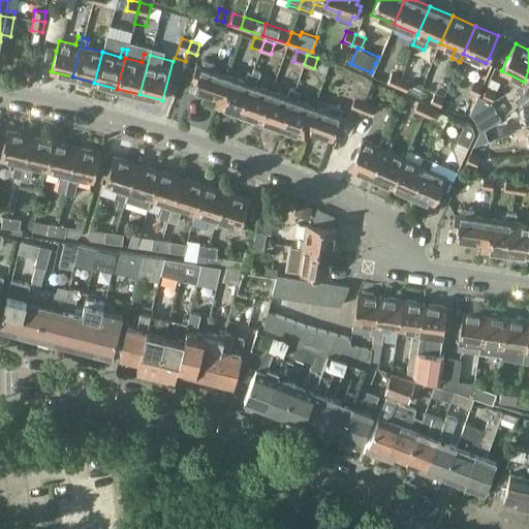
[(196,63),(196,65),(191,78),(196,79),(192,89),(213,96),(221,72),(215,70),(217,63),(204,58),(200,65),(196,63)]
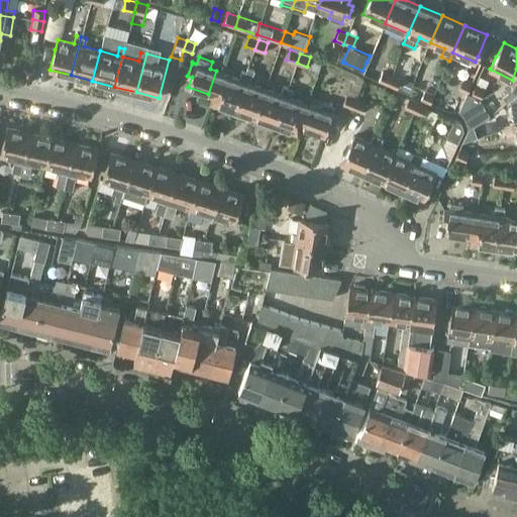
[(321,61),(313,58),(309,69),(317,73),(321,61)]
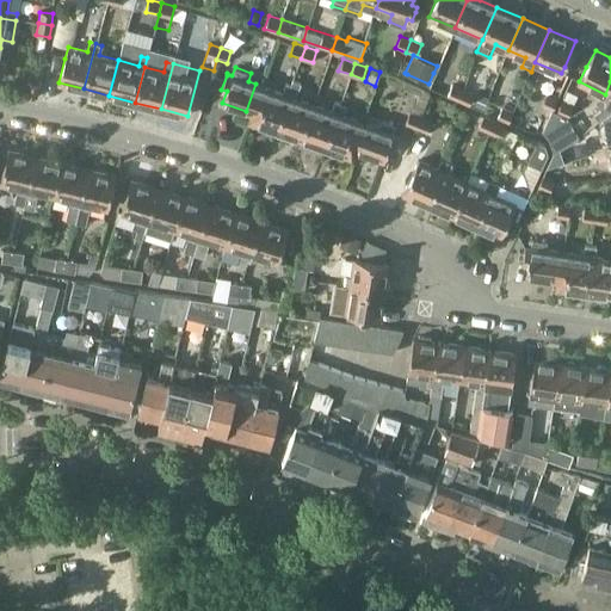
[(288,84),(284,94),(272,129),(301,139),(313,104),(295,98),(298,88),(301,90),(303,82),(292,79),(291,85),(288,84)]
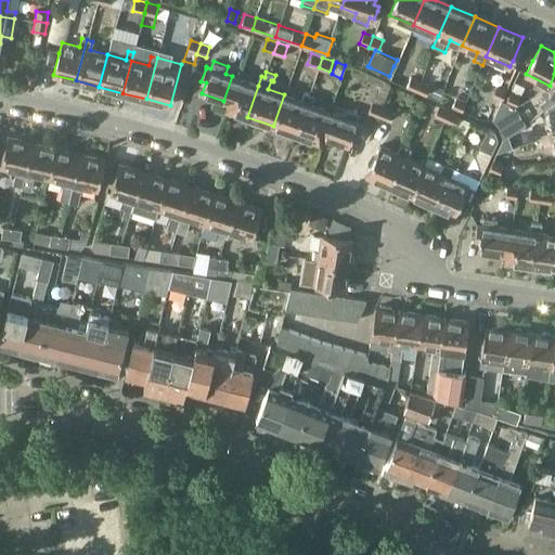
[(23,86),(34,88),(36,78),(25,75),(23,86)]
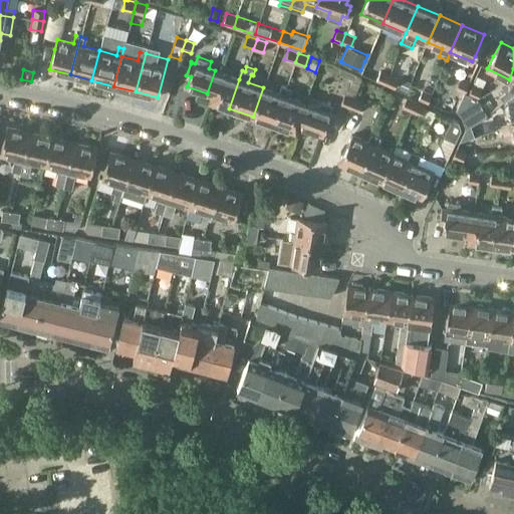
[(386,83),(390,74),(379,69),(375,79),(386,83)]
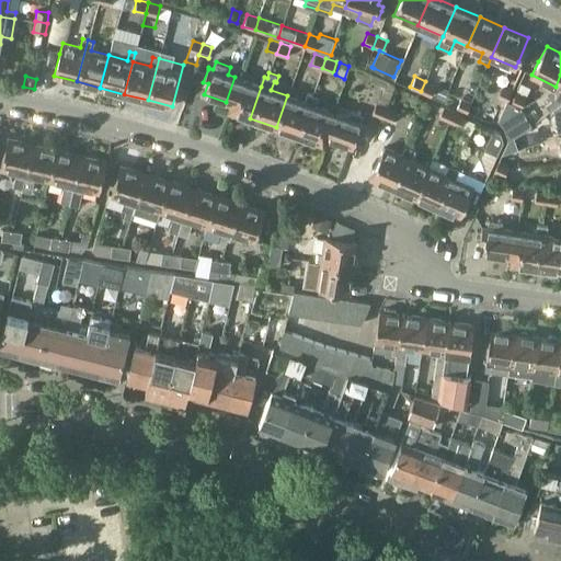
[(230,111),(250,118),(261,87),(235,77),(226,102),(232,104),(230,111)]
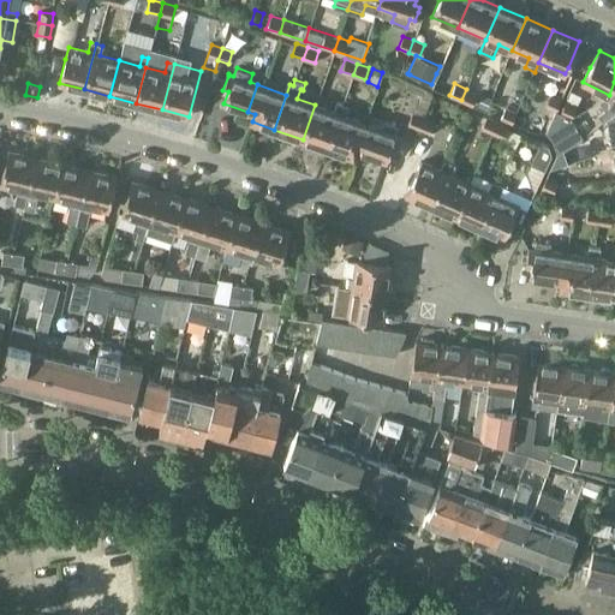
[(424,114),(433,93),(422,88),(413,111),(424,114)]
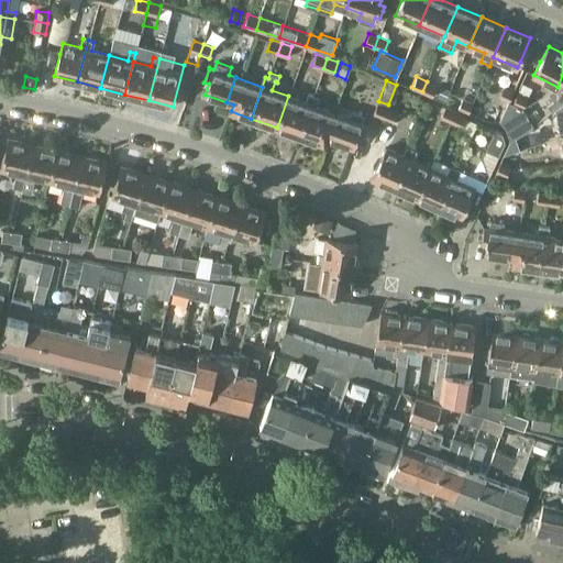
[(438,86),(427,81),(422,91),(433,97),(438,86)]
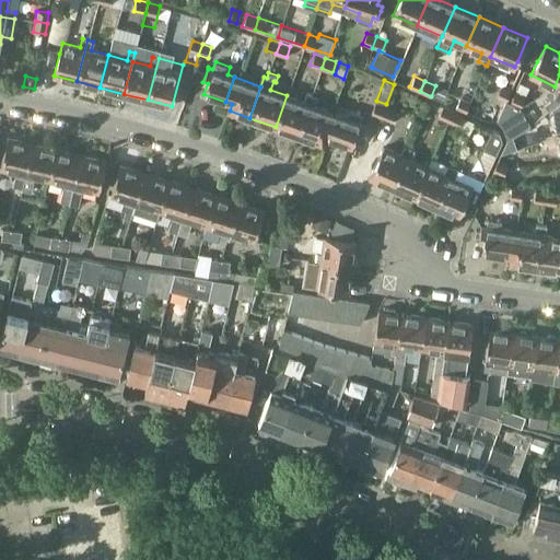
[(508,100),(512,89),(503,85),(499,95),(508,100)]
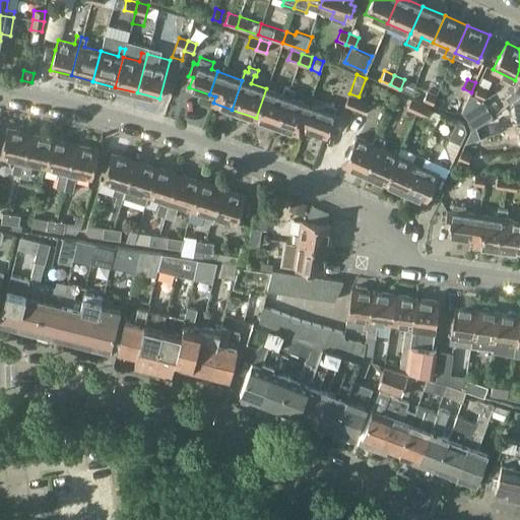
[(429,89),(418,84),(413,95),(424,100),(429,89)]
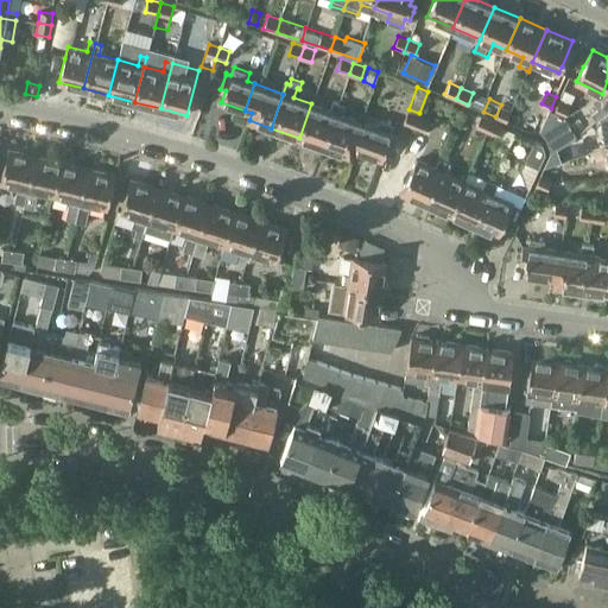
[(556,109),(568,115),(572,105),(561,99),(556,109)]
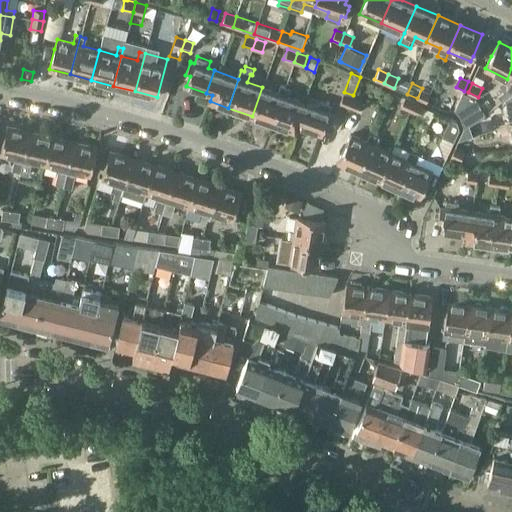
[(262,87),(252,116),(276,125),(286,96),(289,88),(280,84),(277,93),(262,87)]
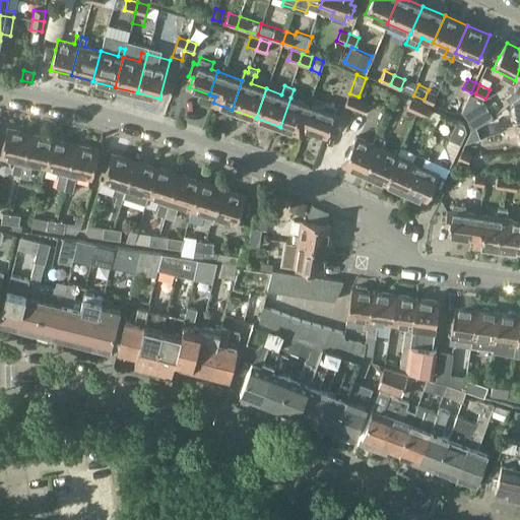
[(471,92),(463,88),(454,107),(462,111),(466,115),(475,93),(471,92)]
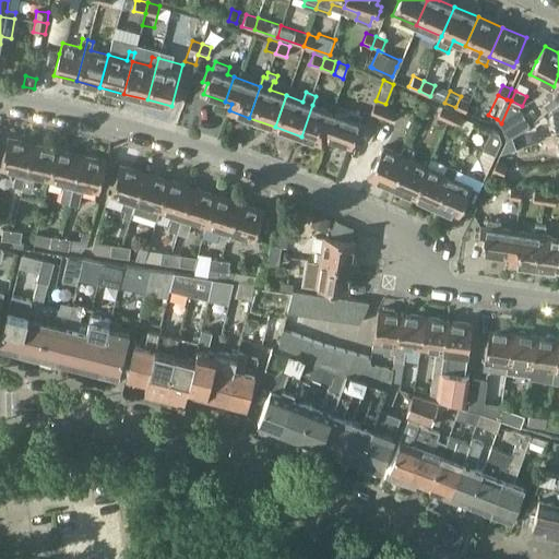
[(461,96),(455,107),(466,113),(472,100),(461,96)]
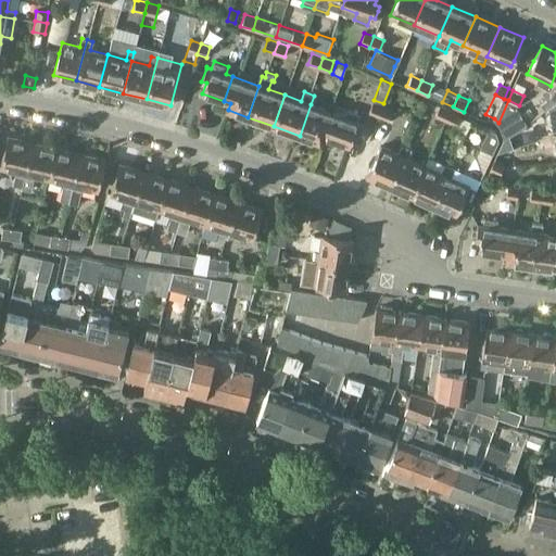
[(434,116),(440,104),(429,100),(425,112),(434,116)]
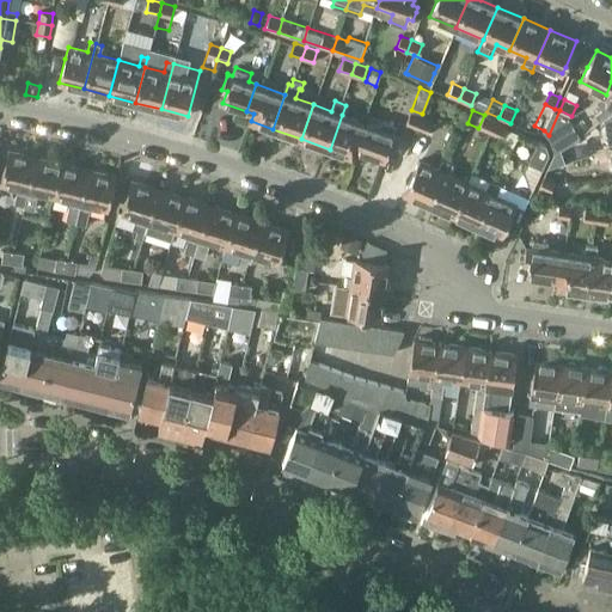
[(560,110),(549,135),(550,135),(562,129),(574,126),(570,117),(571,116),(560,110)]
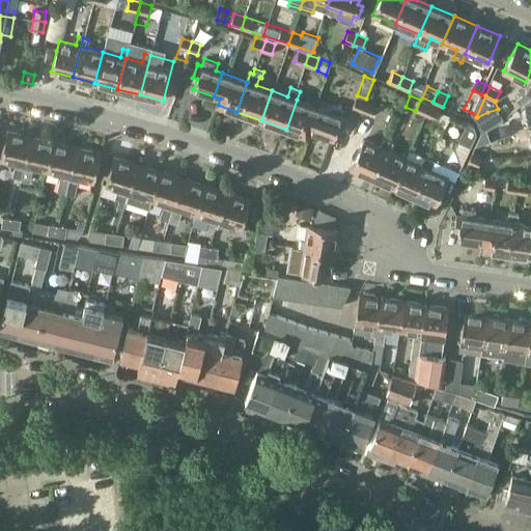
[(361,112),(365,102),(356,98),(352,109),(361,112)]
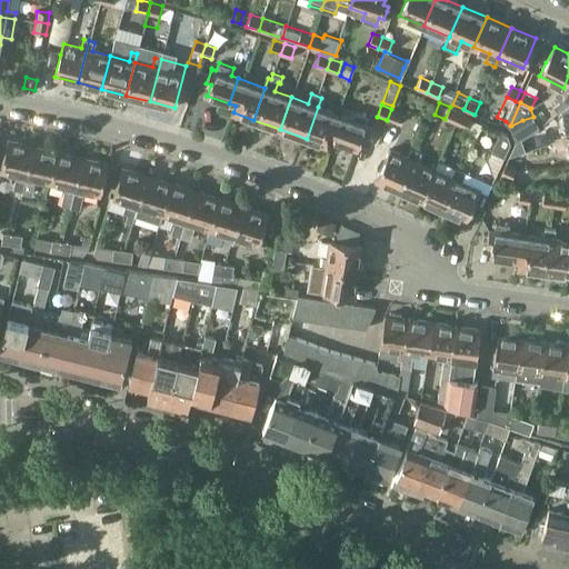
[(329,139),(336,141),(345,117),(318,107),(307,139),(327,146),(329,139)]
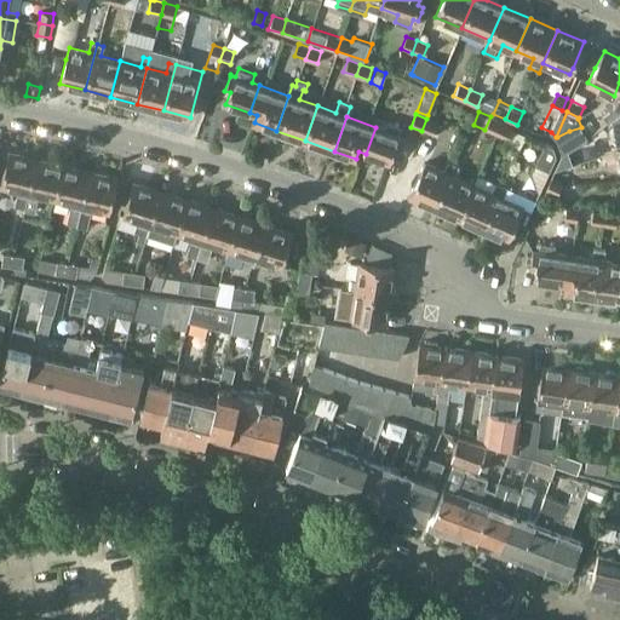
[(503,122),(491,116),(484,130),(497,136),(503,122)]
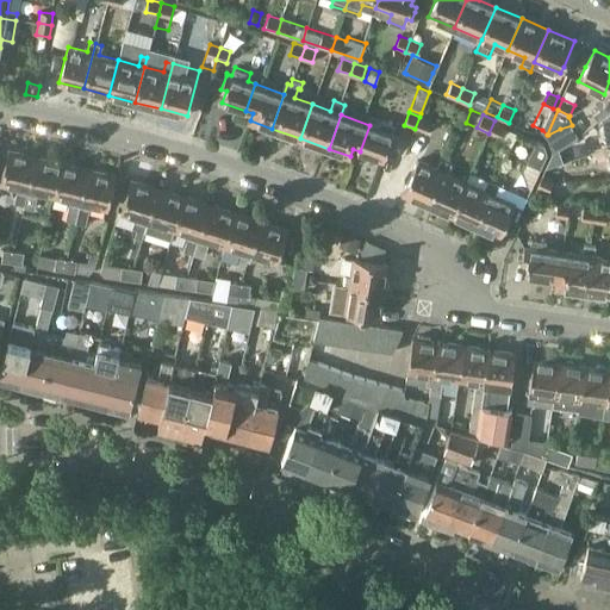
[(430,120),(419,117),(415,129),(425,134),(430,120)]
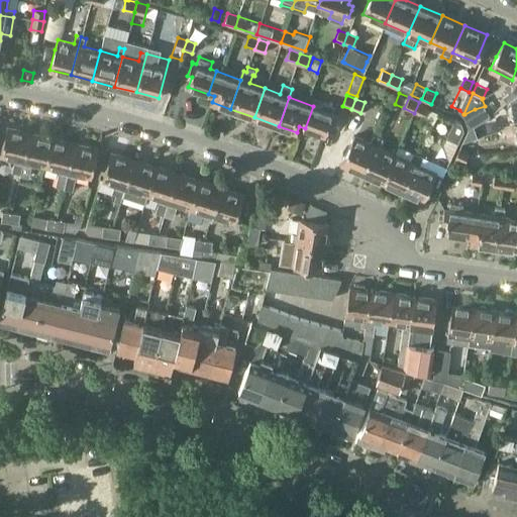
[(320,108),(313,106),(305,128),(325,135),(328,125),(332,127),(337,114),(333,113),(336,105),(323,100),(320,108)]
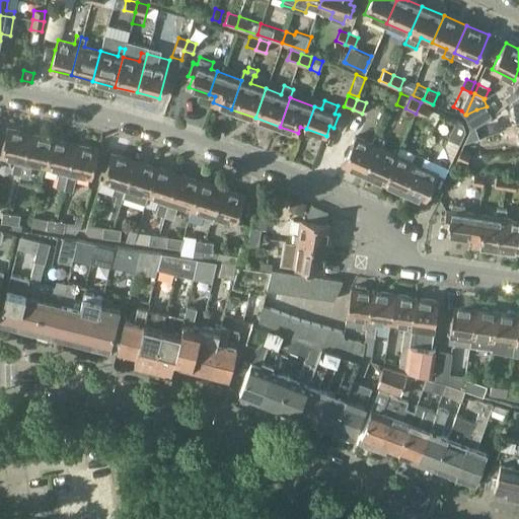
[(431,106),(421,102),(416,114),(426,118),(431,106)]
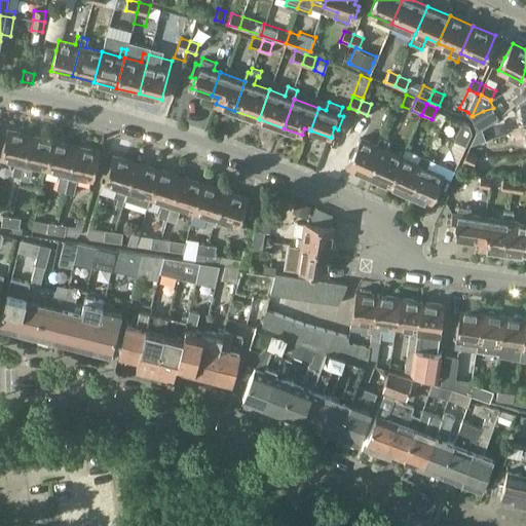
[(483,111),(473,116),(479,132),(490,127),(483,111)]
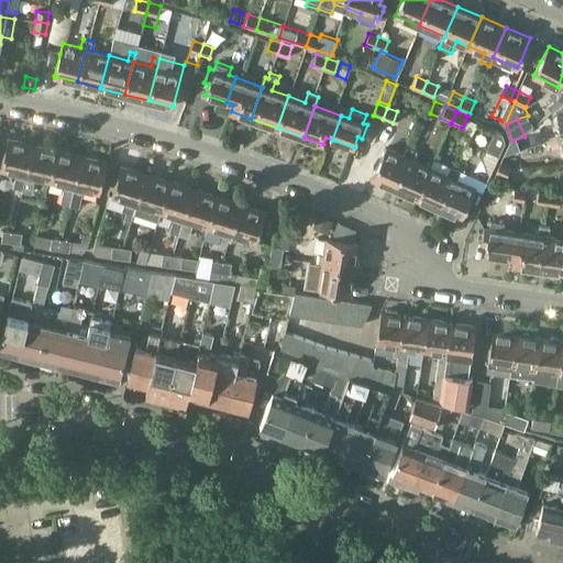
[(544,141),(556,139),(554,128),(542,130),(544,141)]
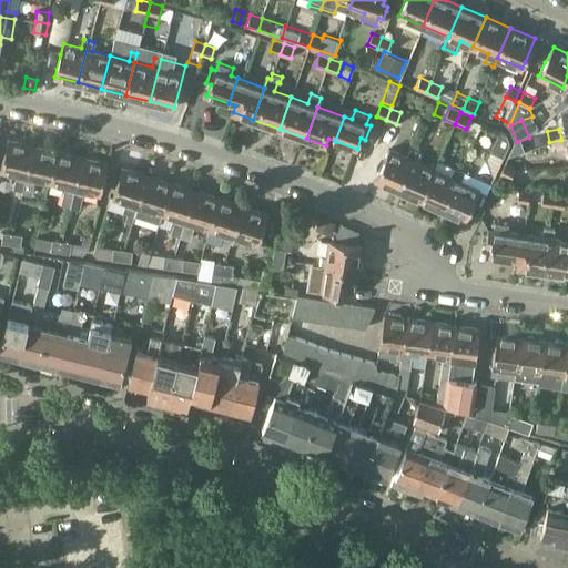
[(486,158),(494,178),(510,142),(509,135),(499,131),(486,158)]
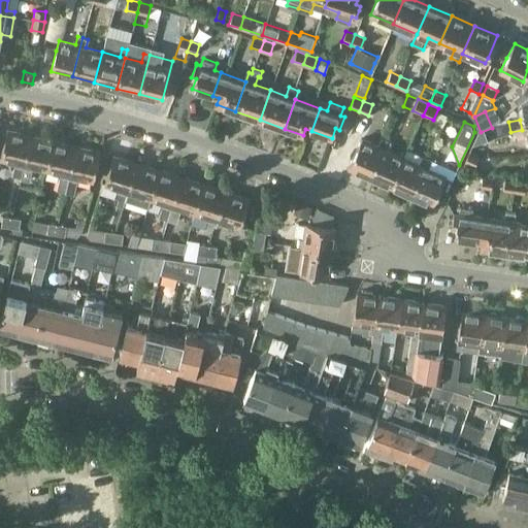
[(20,178),(31,135),(8,130),(7,129),(1,158),(14,161),(11,176),(20,178)]
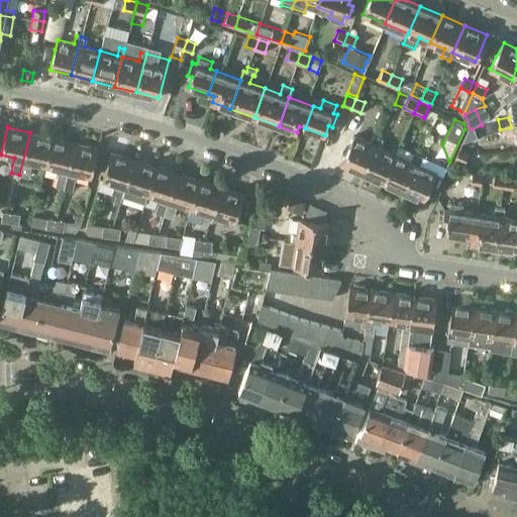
[(514,137),(511,127),(500,129),(502,139),(514,137)]
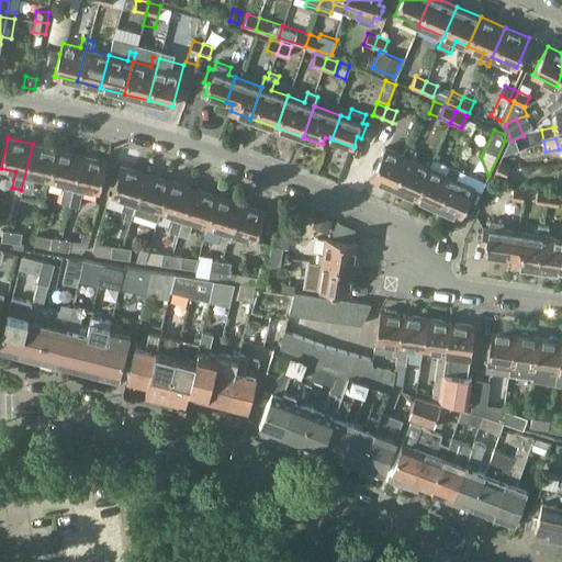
[(34,178),(49,182),(57,149),(33,144),(21,190),(31,192),(34,178)]
